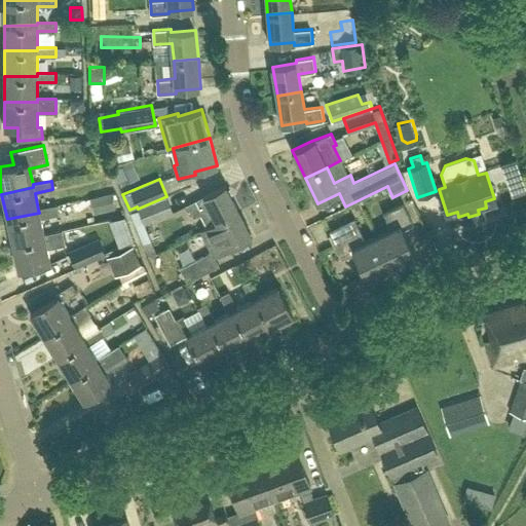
[(207,226),(238,211),(225,185),(186,204),(193,218),(200,214),(207,226)]
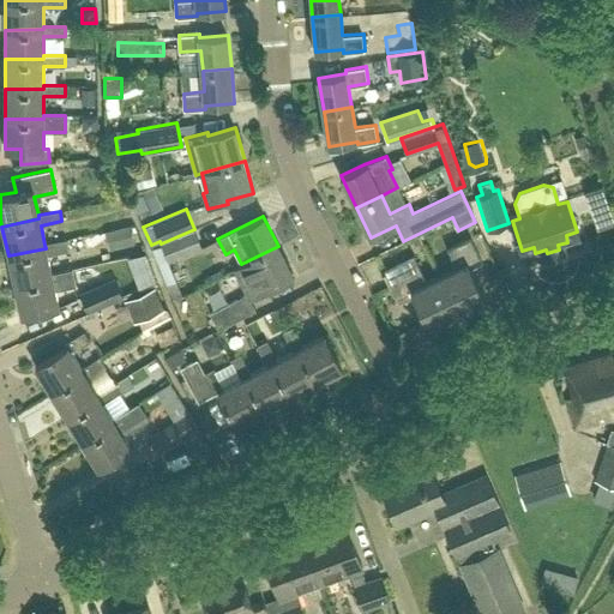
[(115,250),(142,247),(139,228),(113,232),(115,250)]
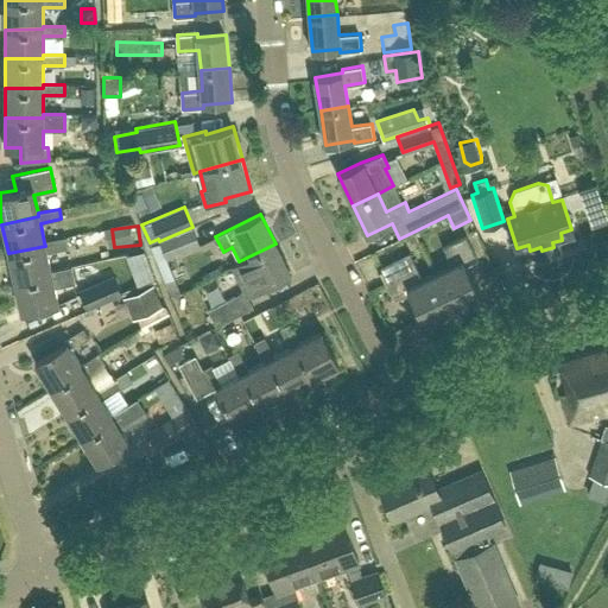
[(198,245),(191,229),(151,247),(172,296),(181,293),(166,258),(198,245)]
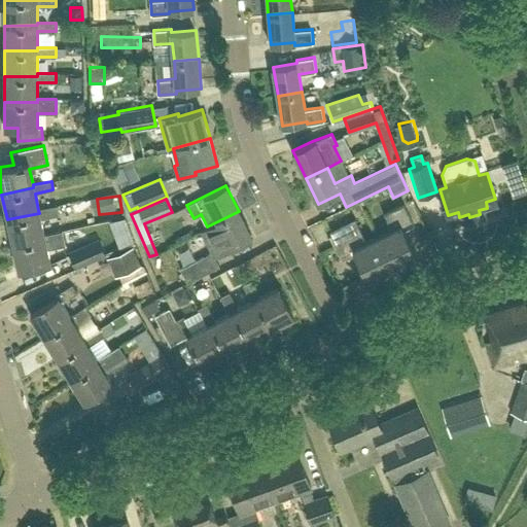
[(377,237),(393,270),(416,258),(401,230),(413,224),(402,204),(383,213),(391,230),(377,237)]
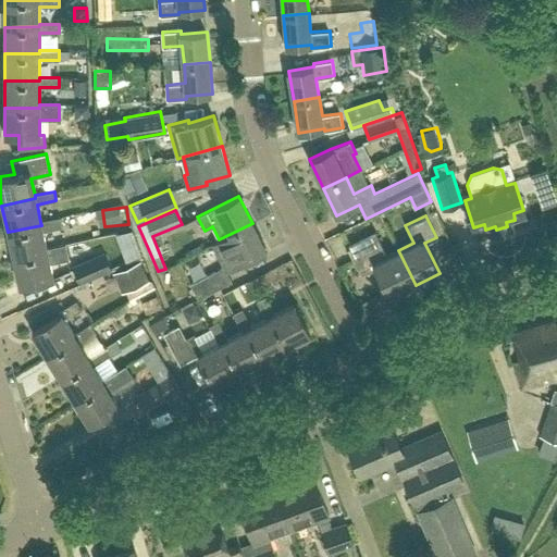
[(41,225),(8,232),(13,259),(47,251),(47,248),(42,232),(62,227),(60,218),(40,222),(41,225)]
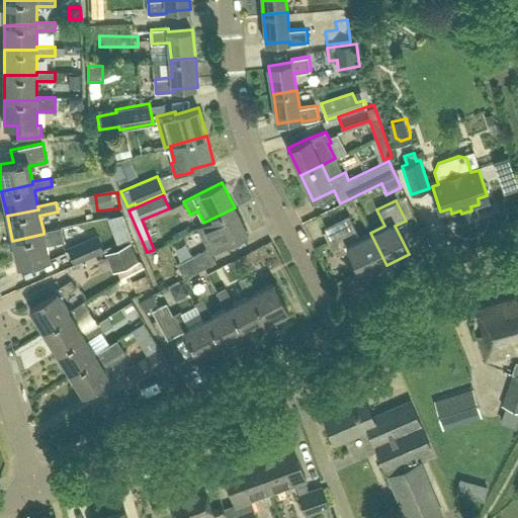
[(423,227),(434,224),(427,203),(417,207),(423,227)]
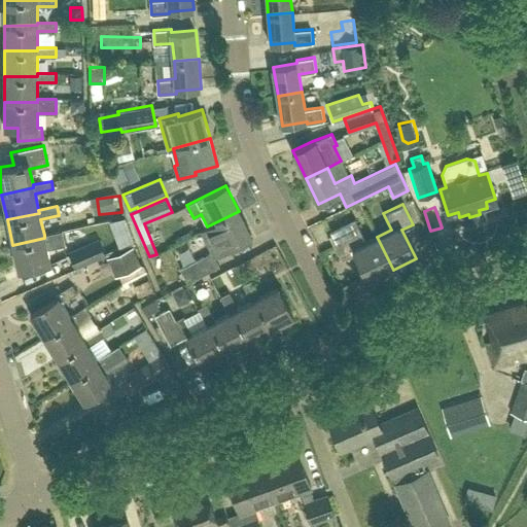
[(253,238),(239,211),(207,226),(200,231),(211,252),(180,269),(188,283),(220,267),(215,256),(253,238)]
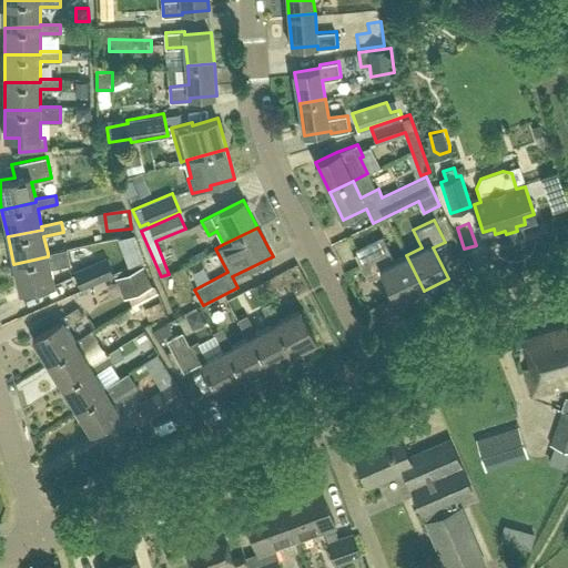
[(397,303),(424,291),(406,255),(394,261),(382,235),(356,249),(371,279),(383,272),(397,303)]
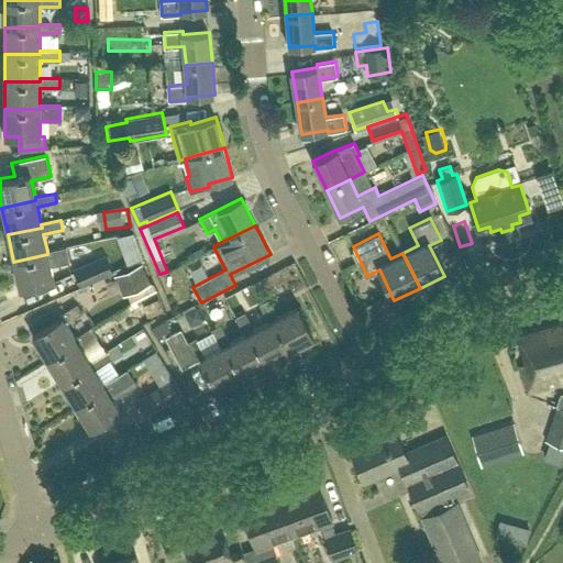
[(66,246),(47,251),(47,254),(13,262),(19,289),(54,282),(51,267),(69,263),(66,246)]
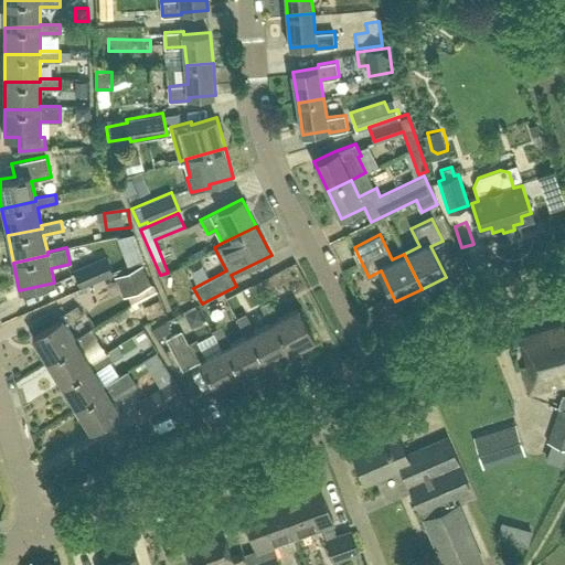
[(109,264),(104,254),(72,269),(81,287),(121,267),(117,259),(109,264)]
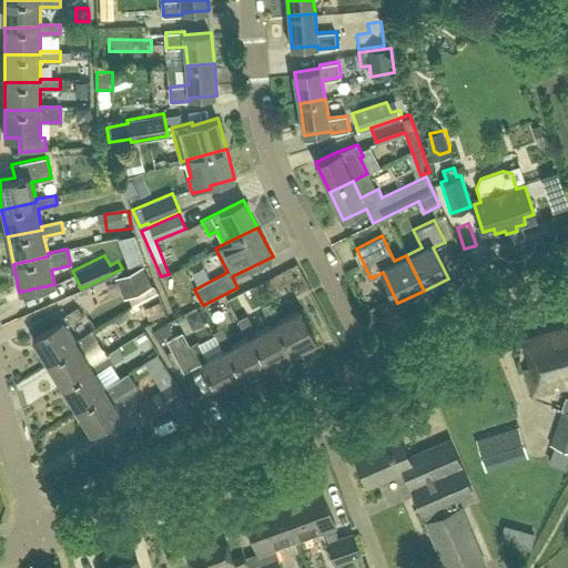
[(152,285),(143,265),(115,279),(124,298),(152,285)]
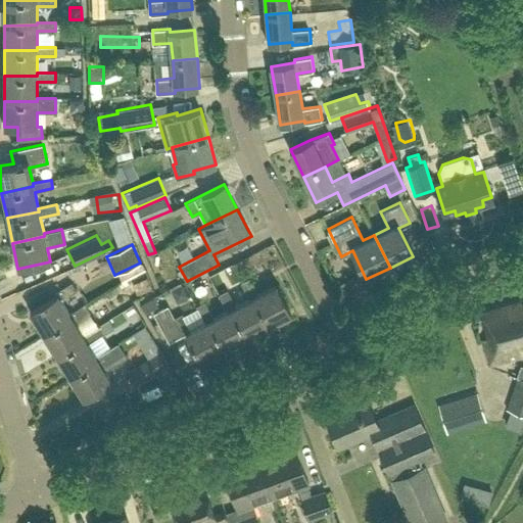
[(253,297),(269,325),(291,314),(277,285),(258,295),(249,278),(241,282),(250,299),(253,297)]
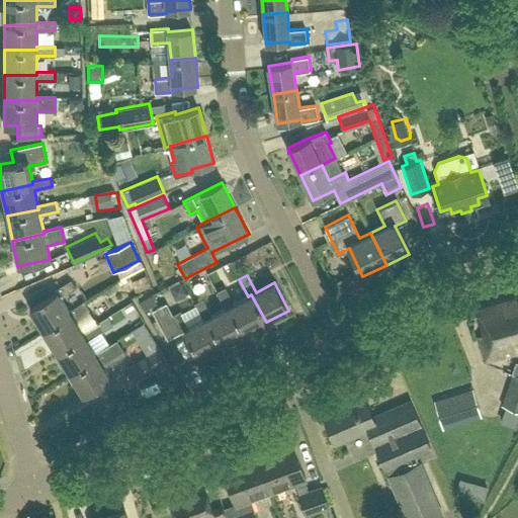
[(70,314),(68,311),(60,297),(76,288),(70,279),(55,289),(56,291),(29,309),(42,330),(70,314)]
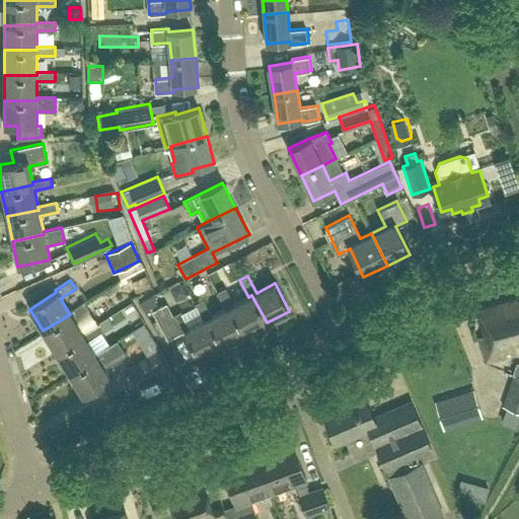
[(187,281),(170,294),(178,304),(195,291),(187,281)]
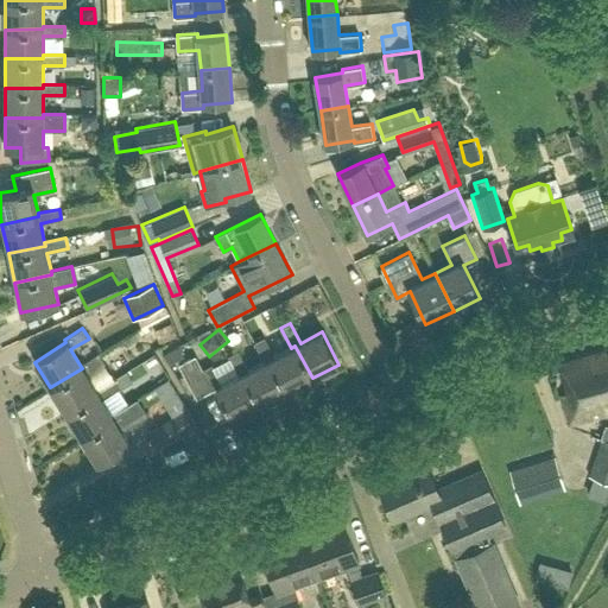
[(286,392),(312,378),(295,346),(291,348),(274,356),(264,336),(254,342),(265,362),(270,360),(286,392)]
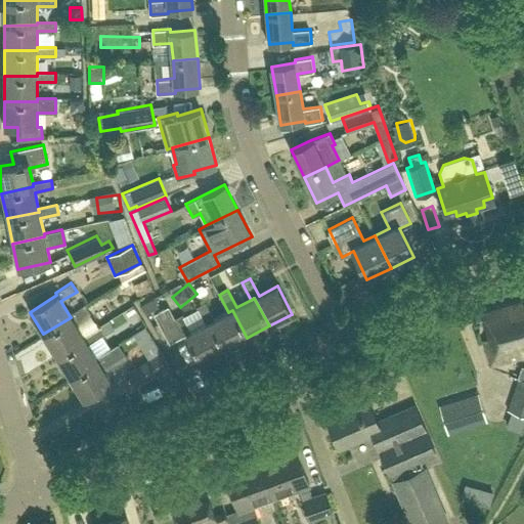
[(523,355),(523,297),(483,309),(491,338),(482,340),(489,365),(523,355)]
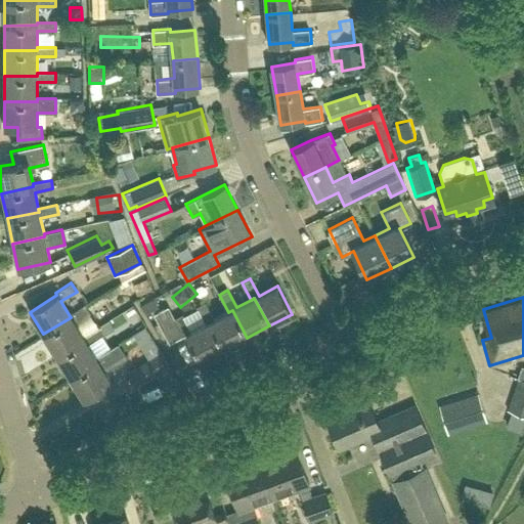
[(224,349),(247,338),(232,310),(228,312),(214,319),(205,303),(197,307),(206,323),(210,321),(224,349)]
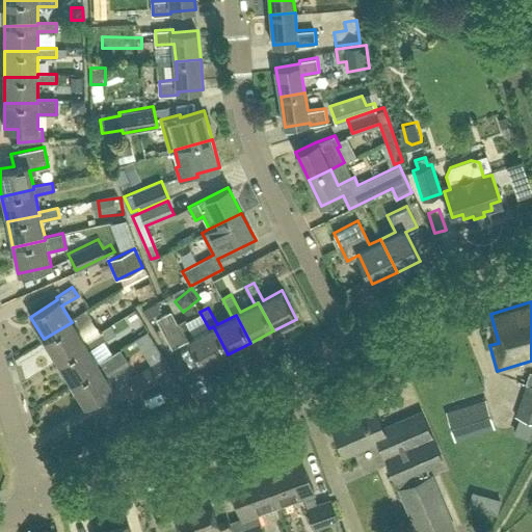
[(44,339),(58,362),(85,344),(84,341),(100,331),(86,310),(70,319),(72,322),(44,339)]
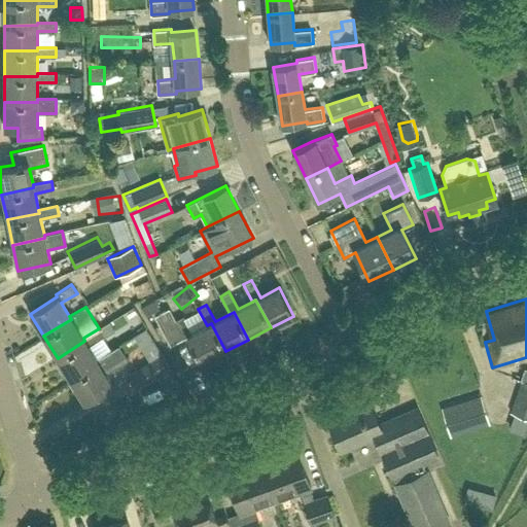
[(211,323),(207,325),(192,332),(184,316),(176,320),(170,308),(155,315),(171,345),(188,336),(203,363),(225,351),(211,323)]
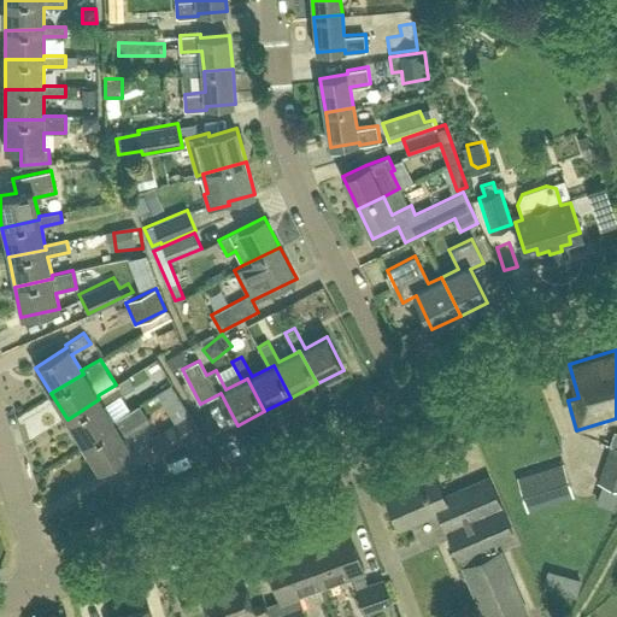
[(99,399),(68,419),(83,445),(115,424),(113,421),(104,406),(122,394),(116,385),(98,395),(99,399)]
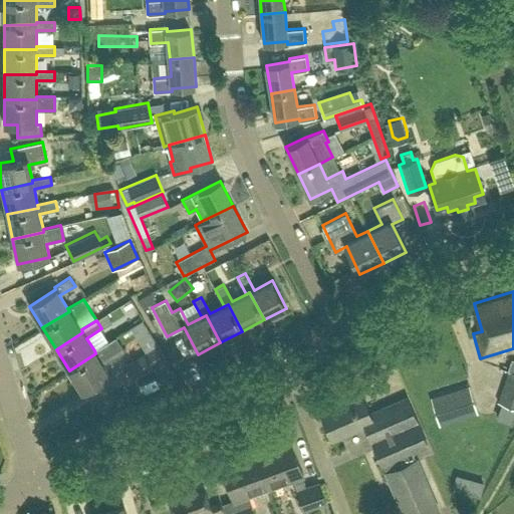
[(109,341),(94,350),(95,353),(69,370),(83,393),(109,375),(99,359),(114,349),(109,341)]
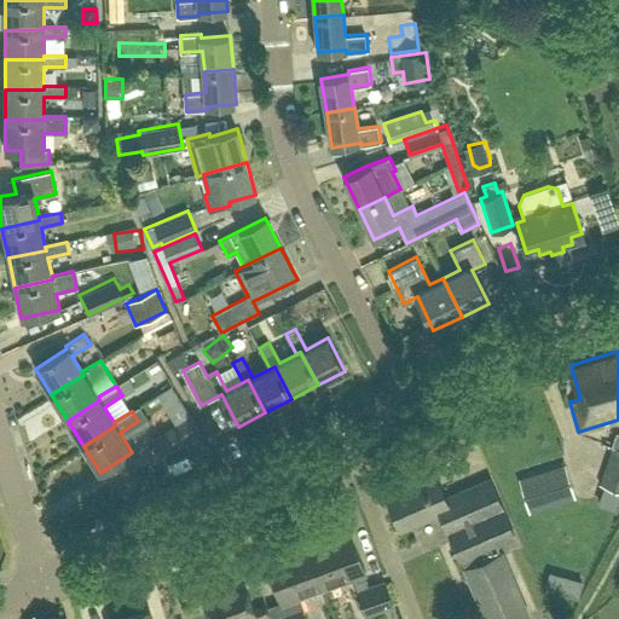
[(178,443),(179,444),(198,432),(189,416),(150,441),(158,456),(178,443)]
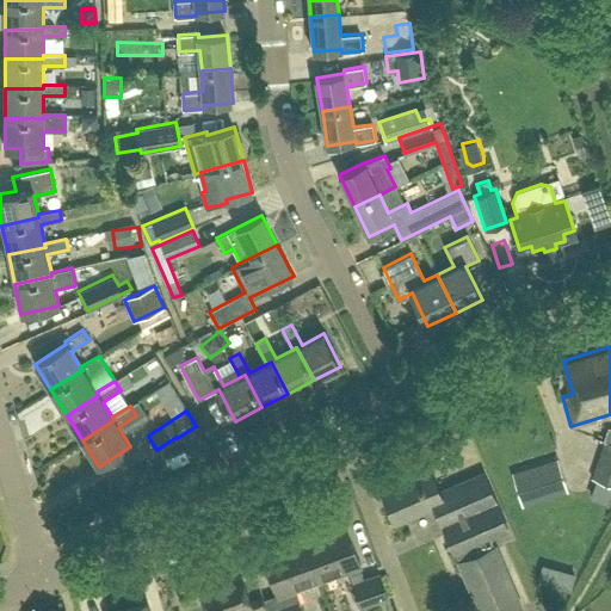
[(196,426),(177,438),(193,464),(213,452),(196,426)]
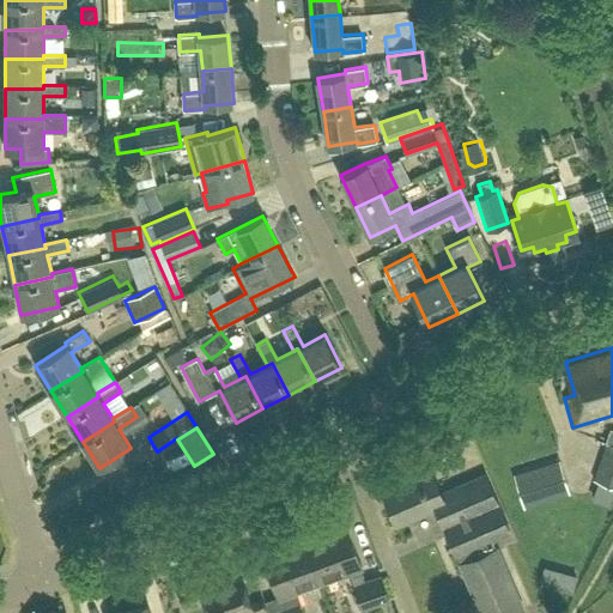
[(612,444),(606,442),(593,480),(599,481),(593,498),(612,505),(612,444)]
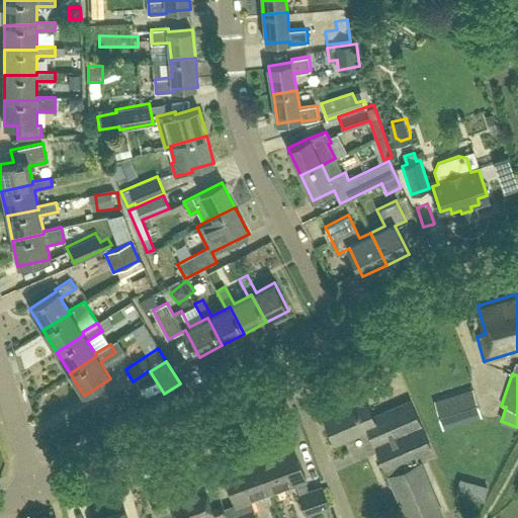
[(482,416),(471,387),(432,402),(444,434),(454,431),(453,426),(482,416)]
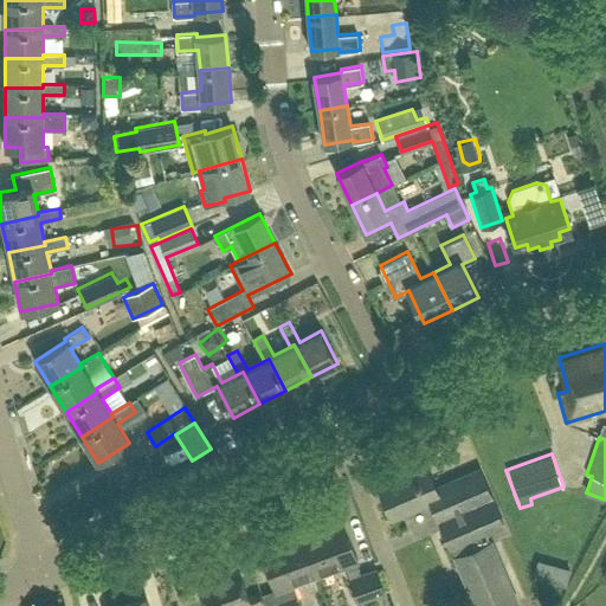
[(436,487),(425,463),(376,483),(392,519),(430,502),(450,548),(451,547),(455,556),(453,556),(475,605),(505,605),(517,601),(490,540),(490,541),(487,532),(503,524),(478,468),(436,487)]
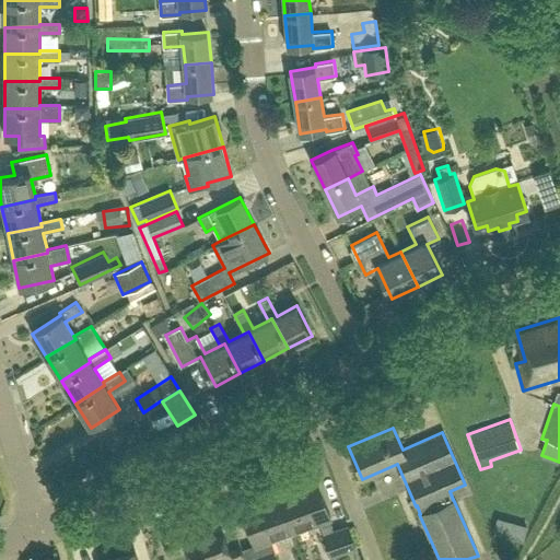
[(278,492),(292,532),(318,522),(323,534),(330,557),(356,548),(348,526),(333,532),(328,518),(330,518),(316,479),(278,492)]
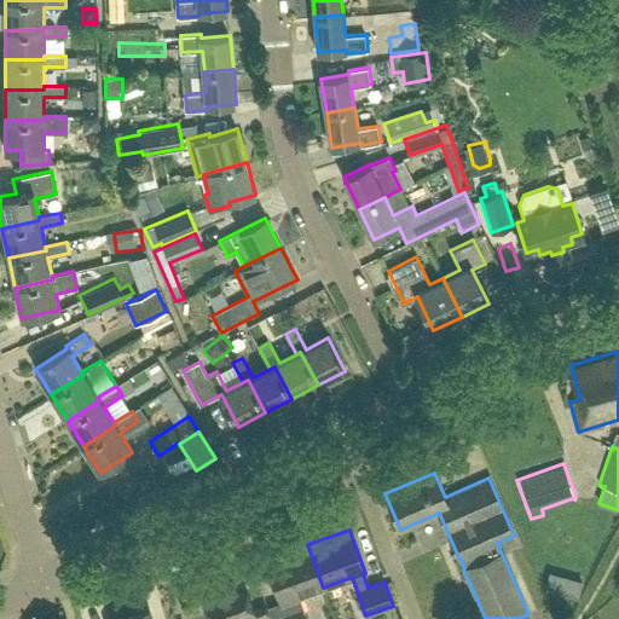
[(323,588),(307,544),(265,560),(282,603),(284,602),(289,615),(281,618),(304,618),(302,612),(298,613),(293,599),(323,588)]
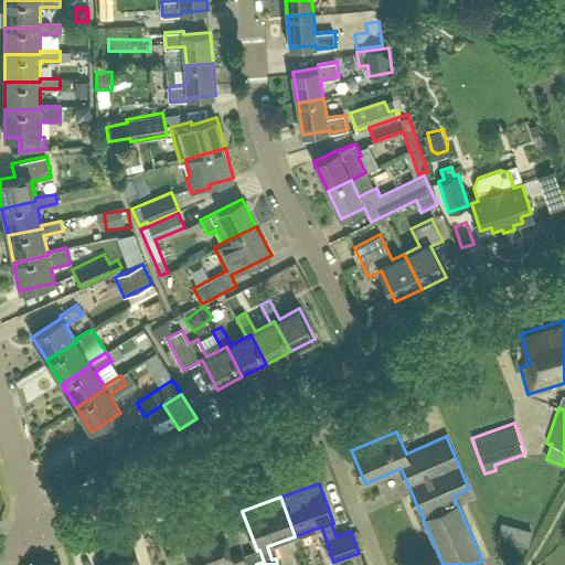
[(233,561),(222,531),(184,544),(191,564),(220,564),(233,561)]
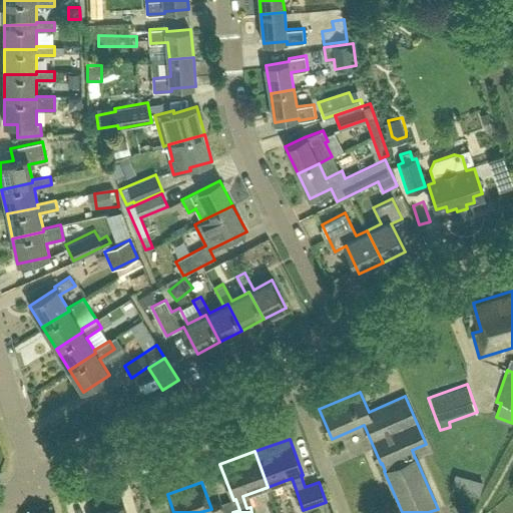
[(330,512),(327,502),(315,507),(315,512),(330,512)]
